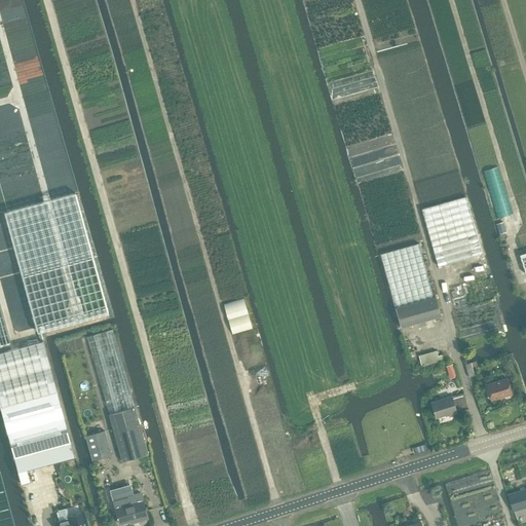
[(44,202),(4,213),(5,215),(37,333),(40,342),(42,341),(40,332),(108,313),(75,193),(50,200),(44,202)]
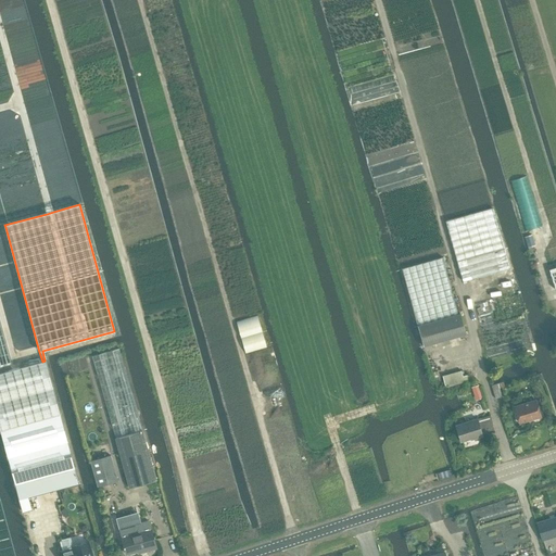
[(445,220),(456,262),(463,282),(508,269),(491,207),(445,220)]
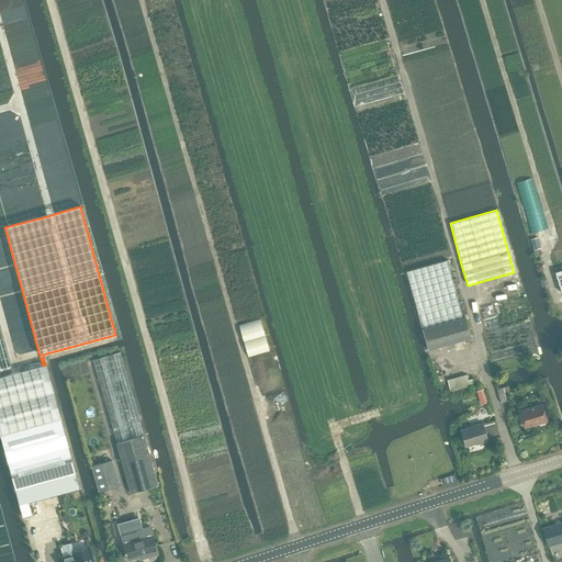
[(0,435),(22,517),(23,517),(32,515),(29,501),(53,494),(79,487),(45,364),(43,366),(40,356),(6,229),(0,231),(0,435)]
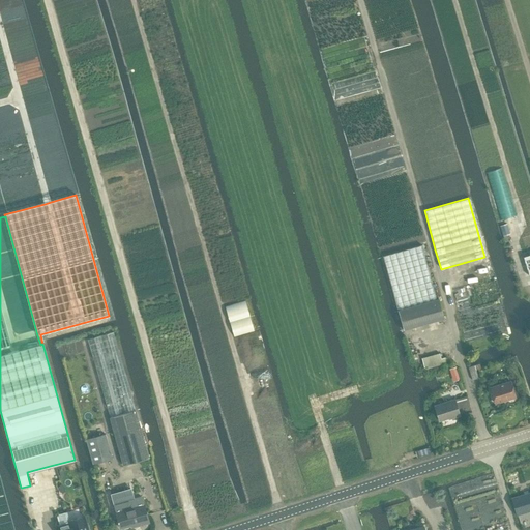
[(506,224),(500,226),(503,236),(509,234),(506,224)]
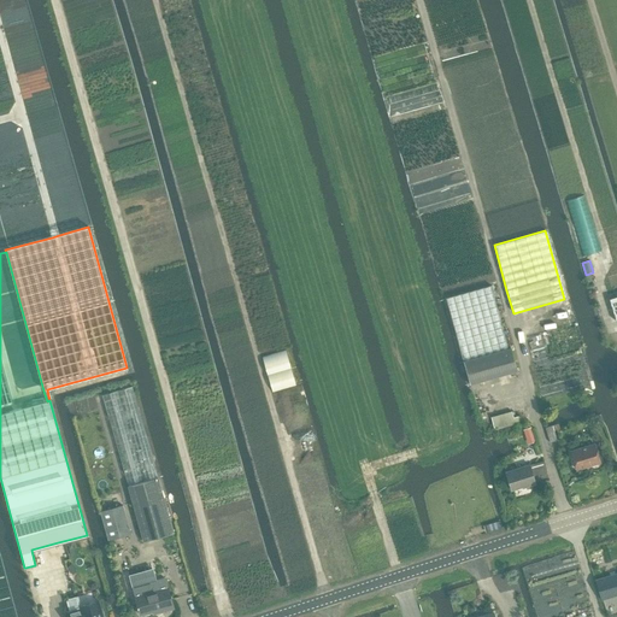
[(445,299),(463,362),(509,348),(492,286),(445,299)]
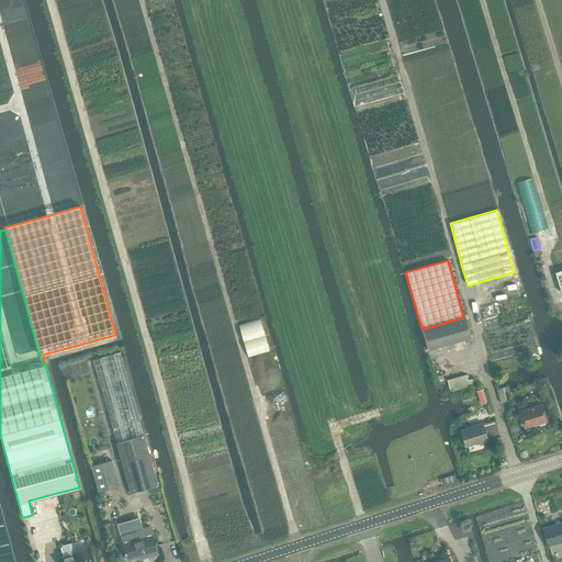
[(464,317),(463,317),(422,329),(427,350),(471,338),(464,317)]
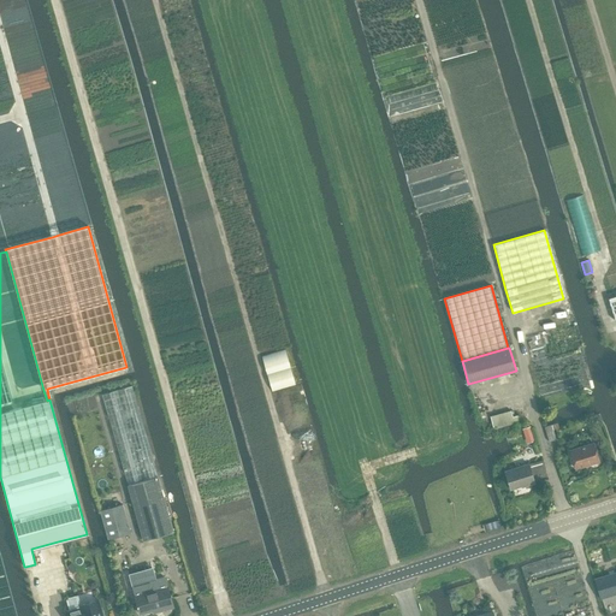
[(285,350),(261,357),(272,391),(295,384),(285,350)]
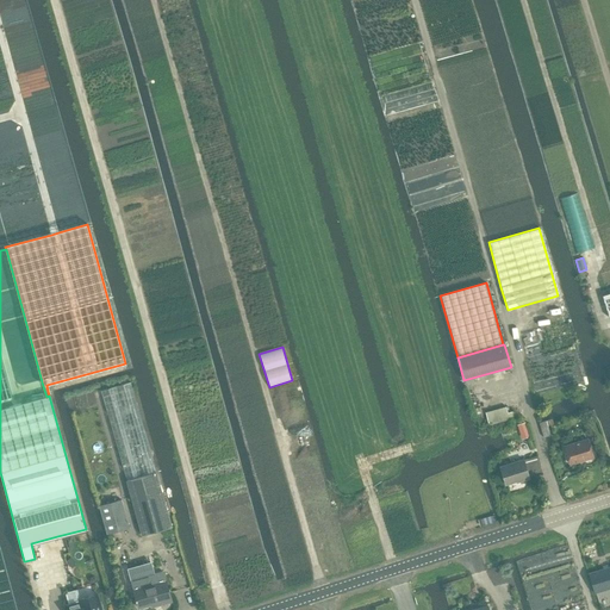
[(100,390),(114,439),(142,536),(173,528),(147,439),(131,381),(100,390)]
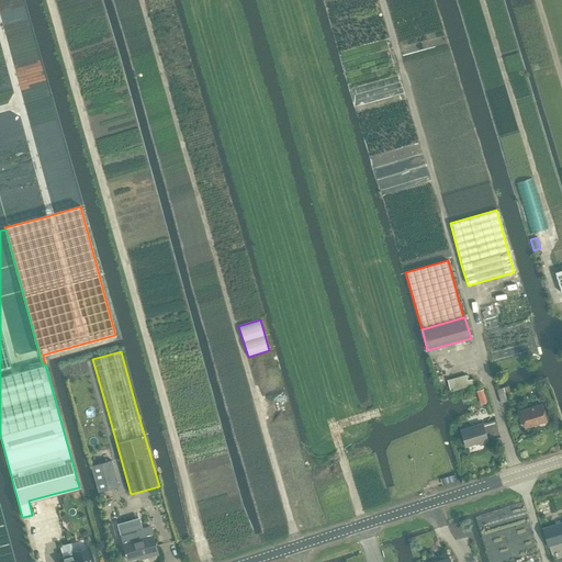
[(446,381),(449,392),(474,385),(472,379),(467,380),(465,375),(446,381)]
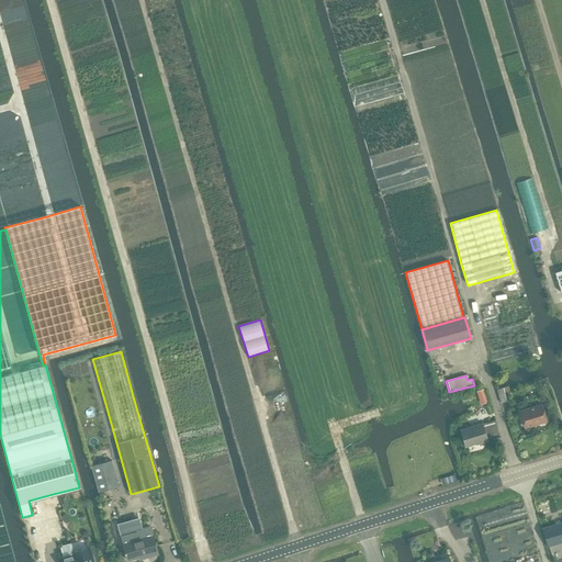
[(496,390),(501,403),(506,402),(504,393),(508,391),(507,386),(496,390)]
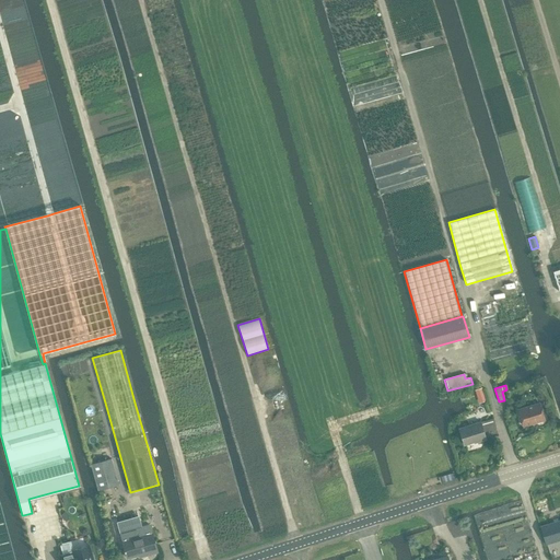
[(517,410),(523,427),(544,420),(538,403),(517,410)]
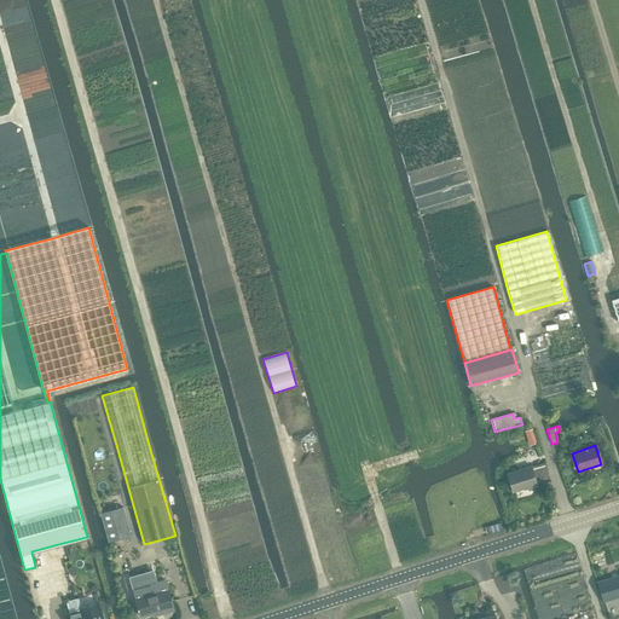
[(507,474),(513,492),(536,485),(530,467),(507,474)]
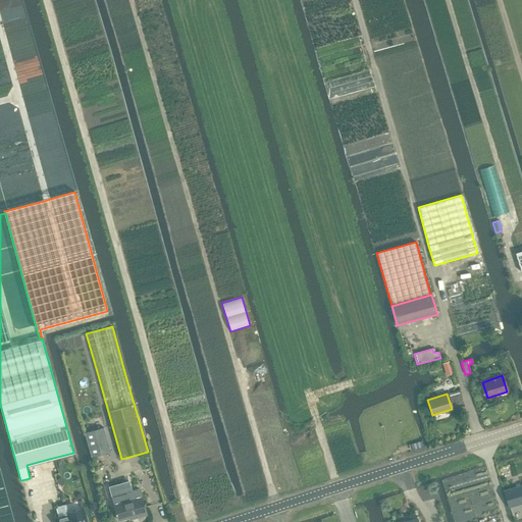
[(85,434),(92,458),(110,453),(104,428),(85,434)]
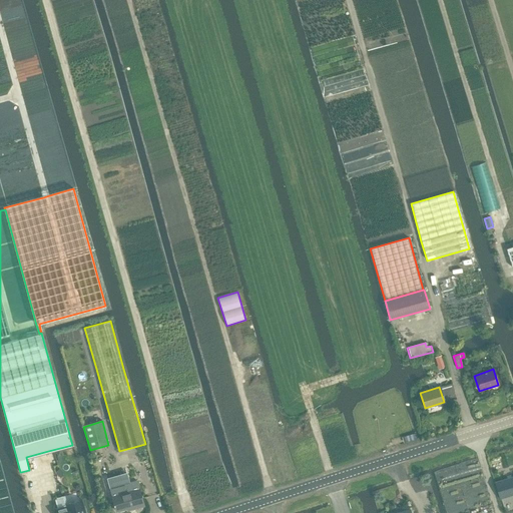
[(415,434),(404,437),(406,443),(417,439),(416,434),(415,434)]
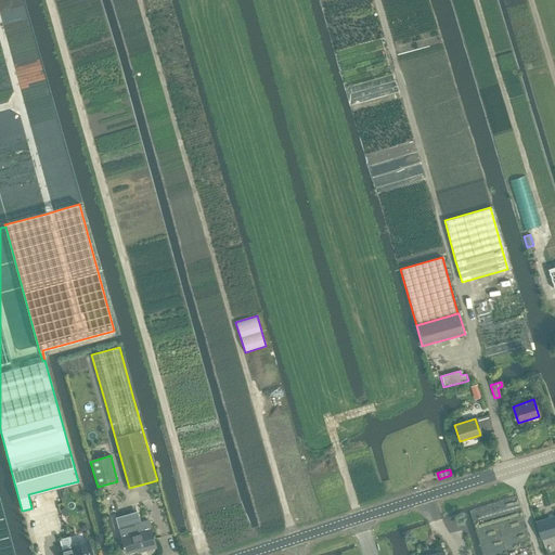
[(60,513),(65,517),(69,512),(64,507),(60,513)]
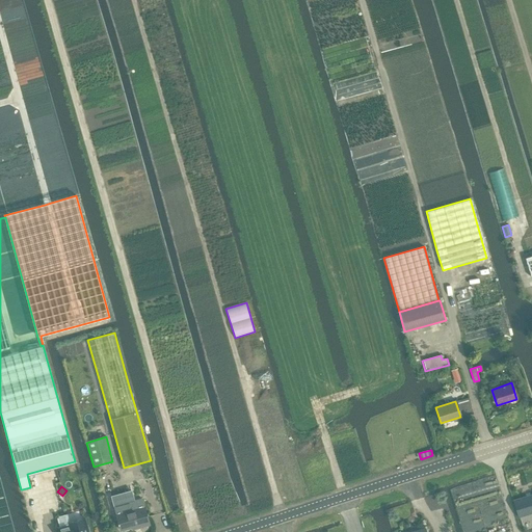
[(531,494),(513,499),(519,515),(531,511),(531,494)]
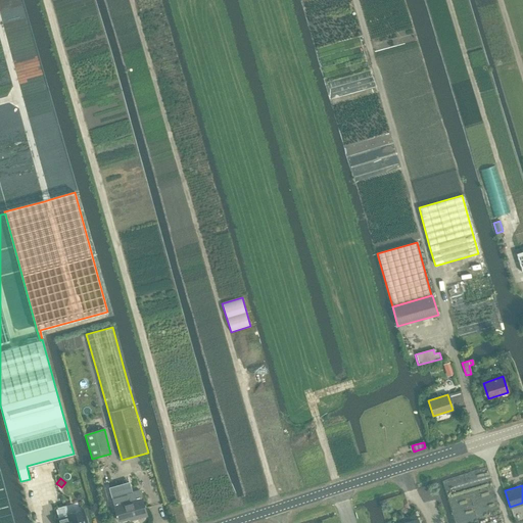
[(114,506),(119,521),(135,517),(136,518),(146,515),(141,497),(114,506)]
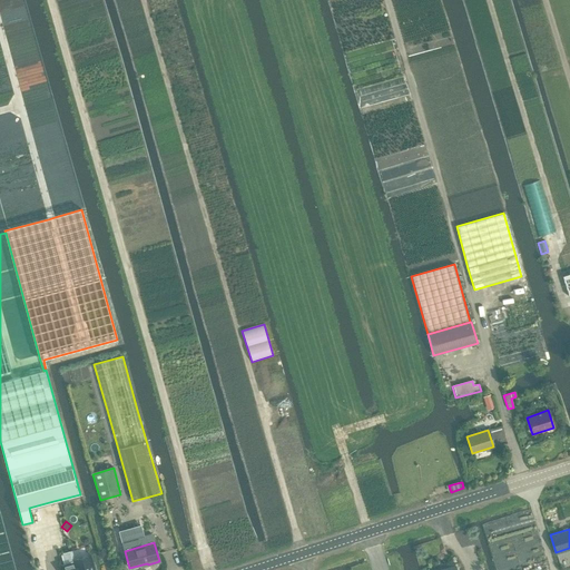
[(74,560),(76,569),(95,569),(90,554),(74,560)]
